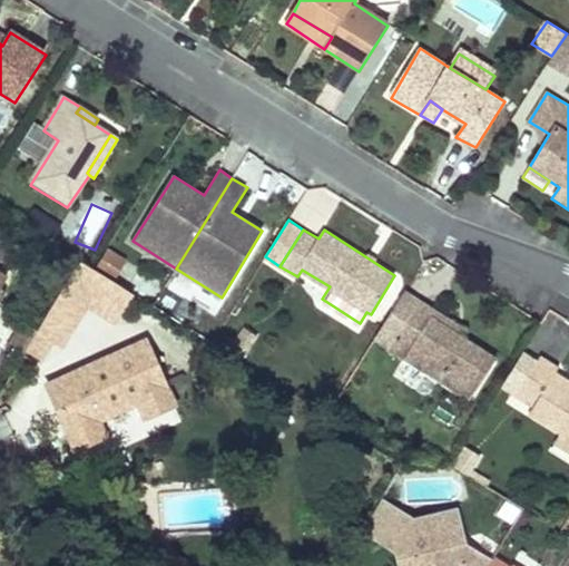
[(97,269),(118,280),(128,263),(107,251),(97,269)]
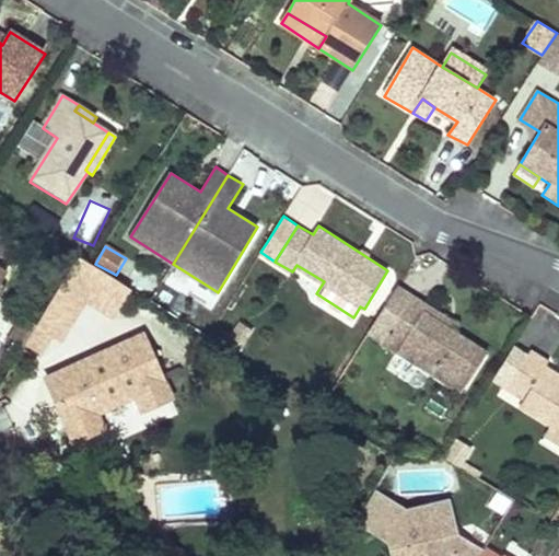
[(82,259),(53,307),(77,321),(90,301),(118,317),(134,291),(125,285),(92,265),(90,264),(82,259)]
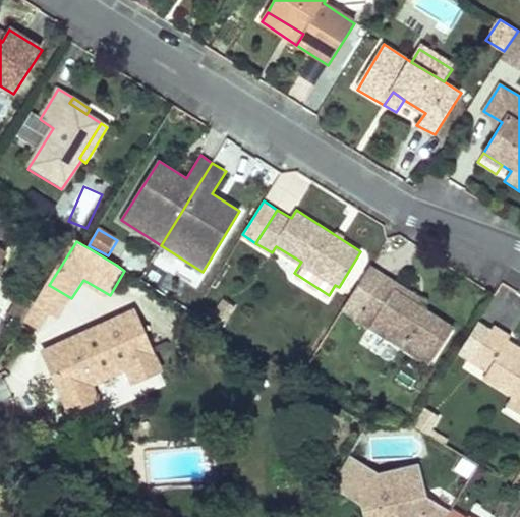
[(0,270),(9,255),(0,249),(0,270)]
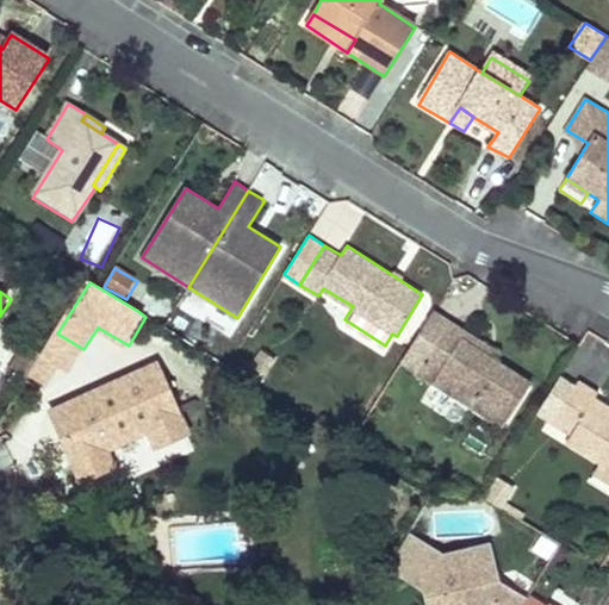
[(452,320),(436,310),(402,365),(417,374),(452,320)]
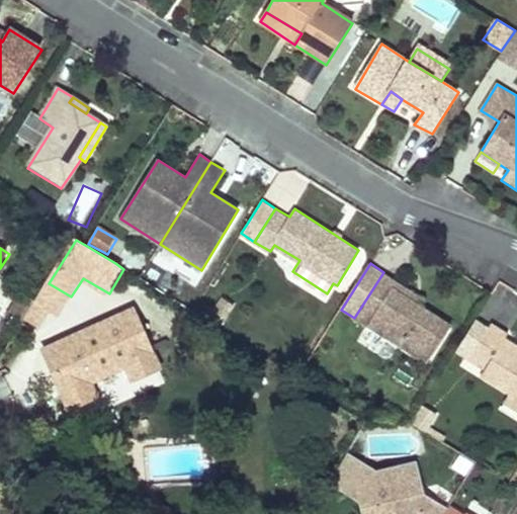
[(383,272),(354,318),(427,361),(450,323),(423,307),(395,289),(400,281),(383,272)]
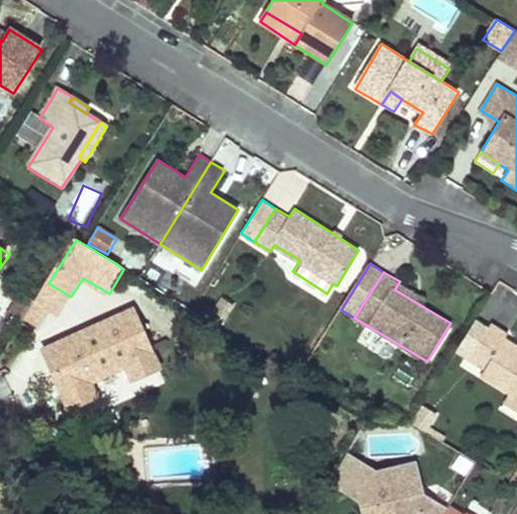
[(427,298),(400,281),(395,289),(423,307),(427,298)]
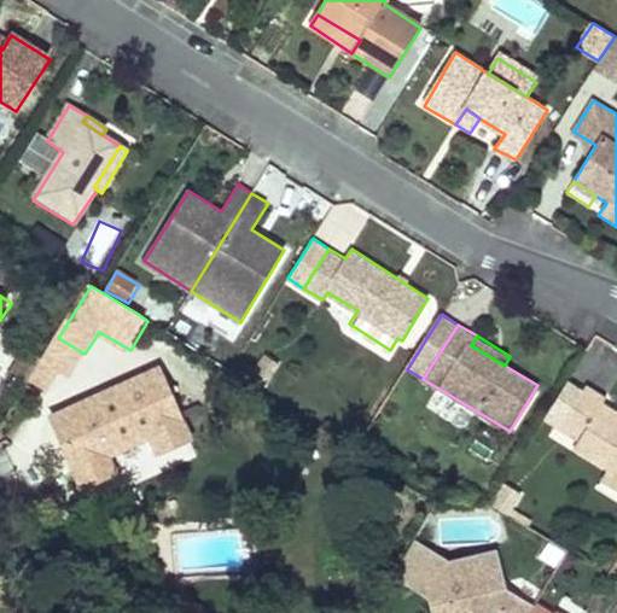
[(85,354),(58,338),(45,361),(30,350),(13,375),(29,385),(33,381),(47,390),(59,371),(70,377),(85,354)]
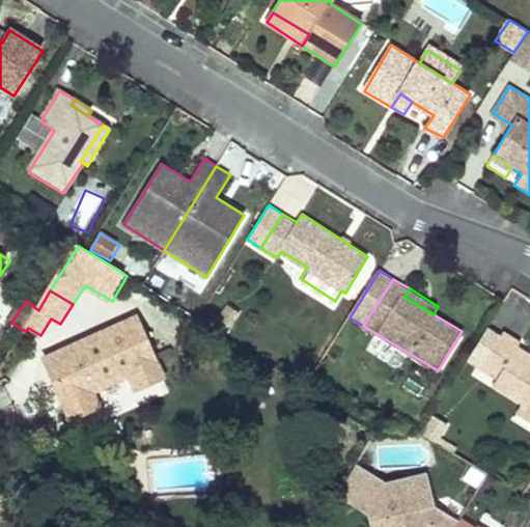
[(226,308),(220,319),(230,326),(235,314),(226,308)]
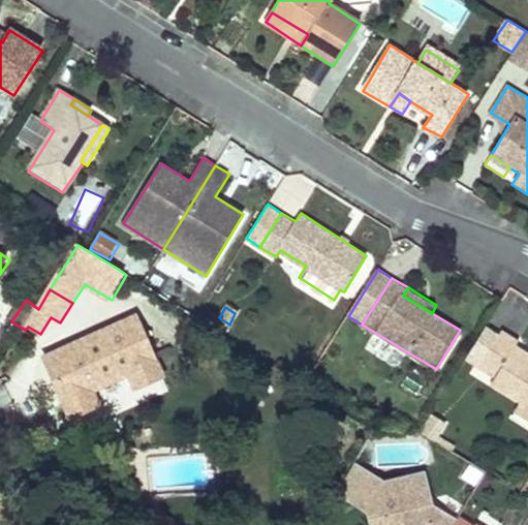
[(84,329),(89,340),(126,323),(121,311),(84,329)]
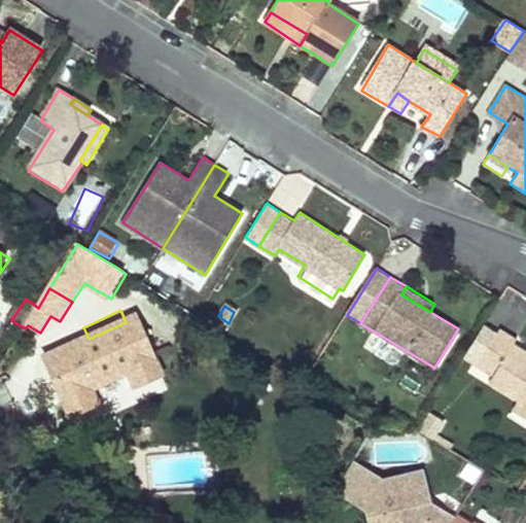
[(126,322),(89,339),(48,356),(73,415),(100,403),(95,389),(130,373),(136,387),(163,375),(138,316),(126,322)]
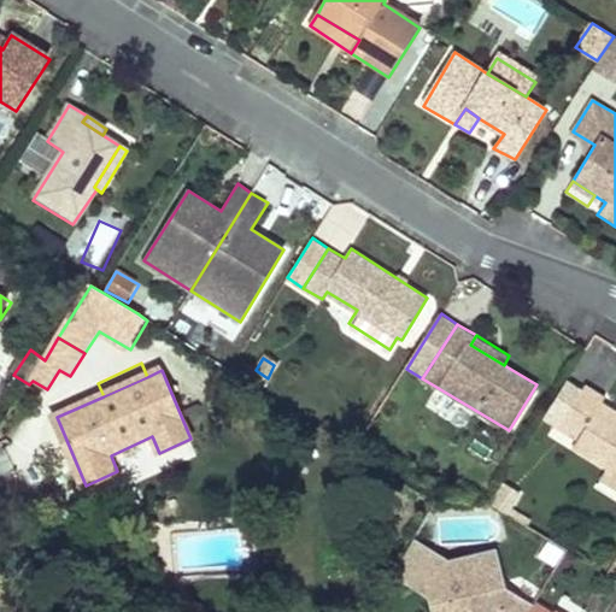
[(578,393),(563,383),(541,418),(556,427),(578,393)]
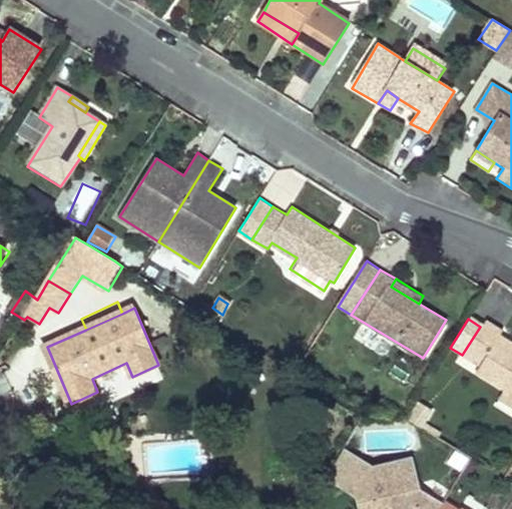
[(501,331),(484,321),(480,327),(462,355),(478,366),(475,371),(504,390),(511,393),(511,346),(497,337),(501,331)]
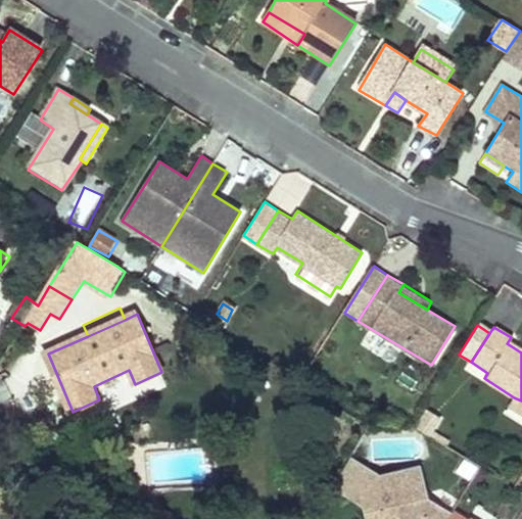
[(521,400),(514,397),(508,407),(521,414),(521,400)]
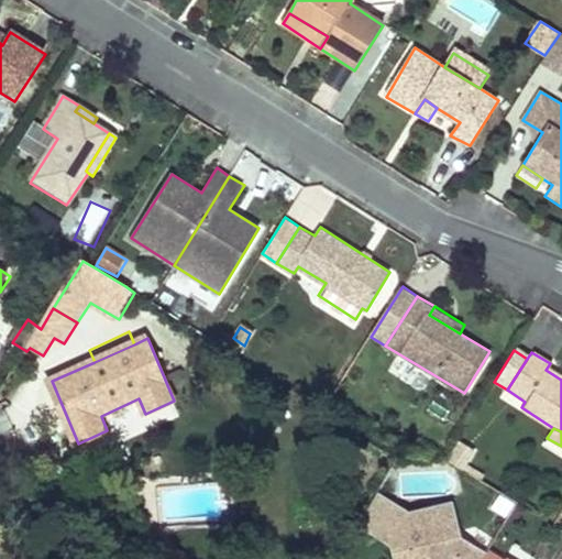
[(393,435),(386,445),(399,452),(405,442),(393,435)]
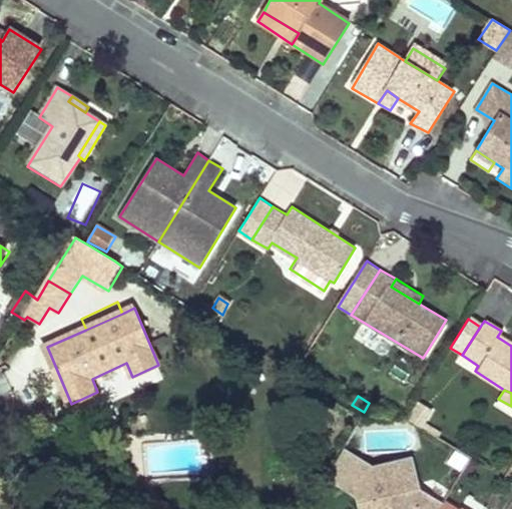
[(418,400),(407,417),(421,426),(431,409),(418,400)]
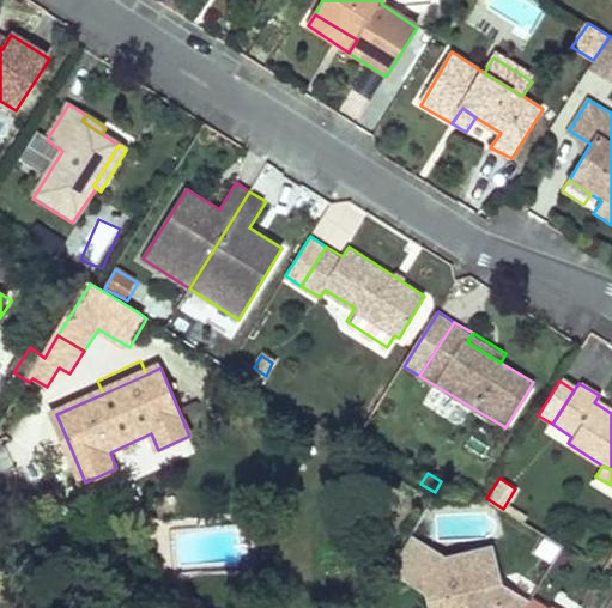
[(561,545),(543,534),(532,552),(550,563),(561,545)]
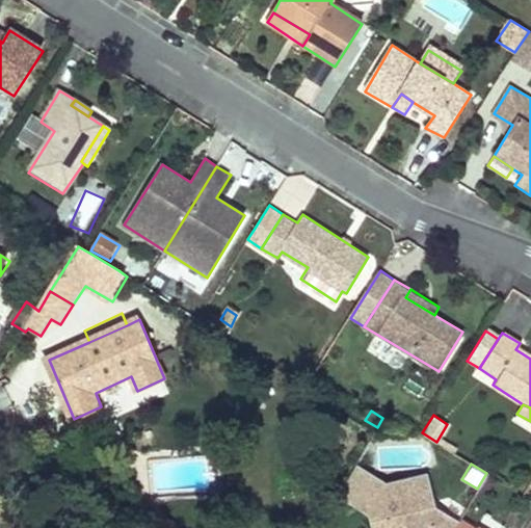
[(453,527),(455,525),(440,516),(431,518),(421,477),(362,493),(370,527),(453,527)]
